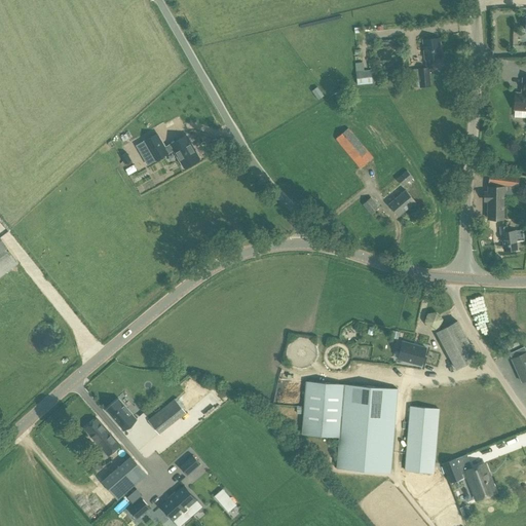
[(426,68),(409,70),(411,87),(430,85),(428,68),(434,68),(433,59),(442,58),(440,38),(422,39),(424,59),(426,59),(426,68)]
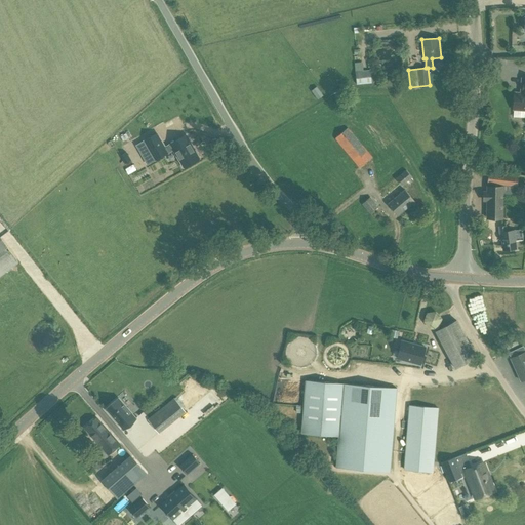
[(363,63),(355,64),(356,84),(371,83),(370,71),(363,71),(363,63)]
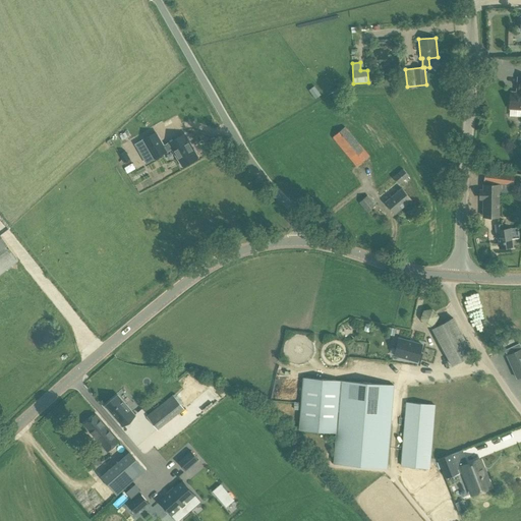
[(511,92),(510,108),(520,109),(520,76),(518,77),(517,92),(511,92)]
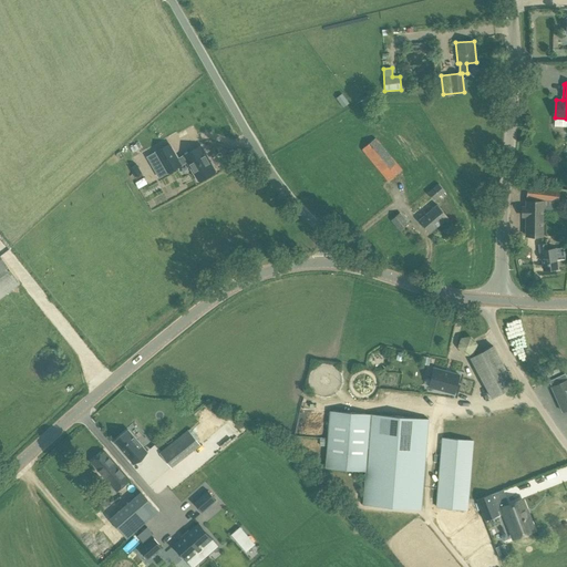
[(347,101),(340,105),(343,110),(350,105),(347,101)]
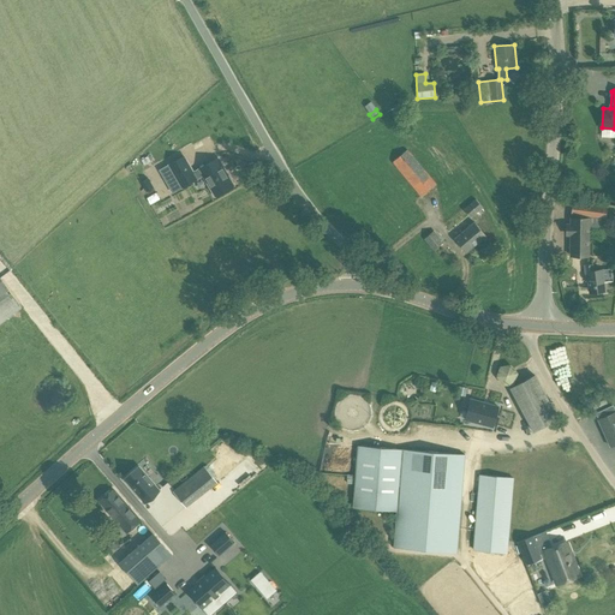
[(169,137),(167,139),(179,153),(181,150),(169,137)]
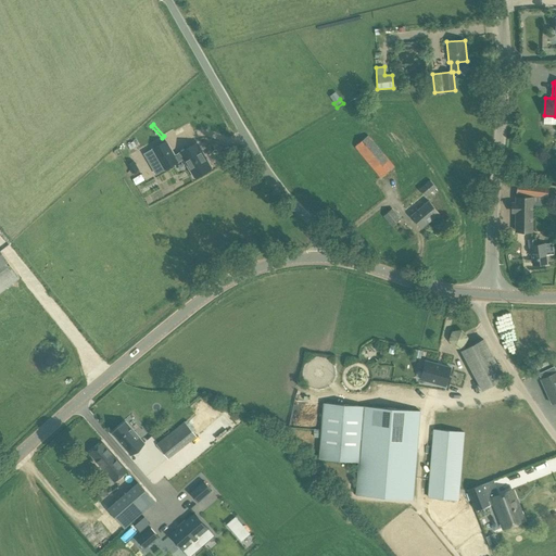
[(368,136),(355,147),(380,178),(394,166),(368,136)]
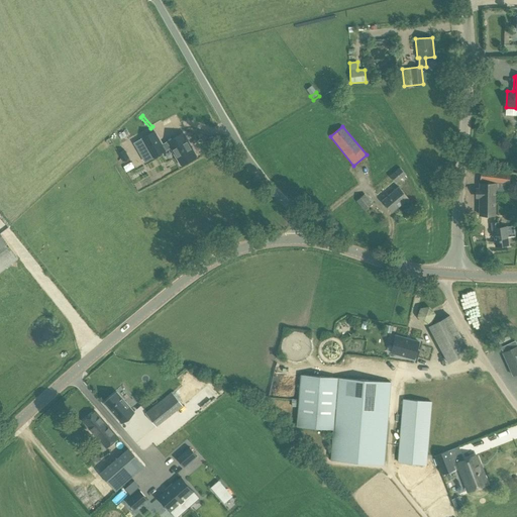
[(196,157),(184,134),(169,142),(169,143),(164,146),(157,133),(144,140),(156,160),(168,152),(168,151),(172,149),(181,165),(196,157)]
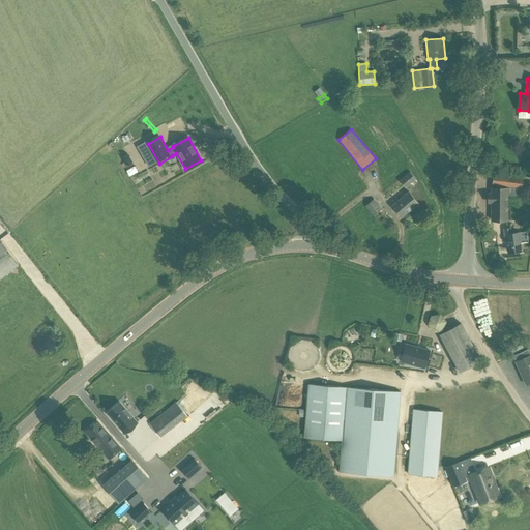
[(131,163),(126,153),(121,156),(126,166),(131,163)]
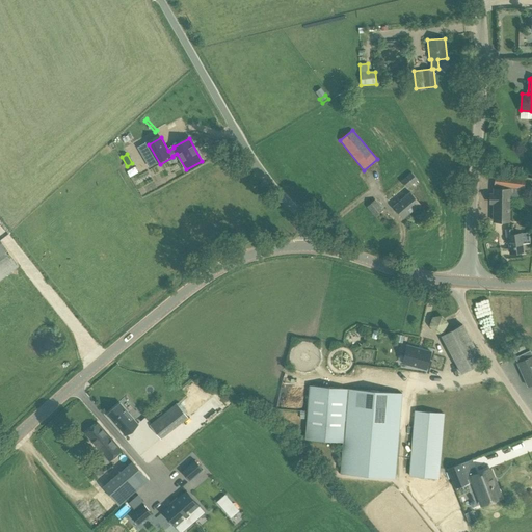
[(410,173),(400,181),(408,190),(419,183),(418,180),(410,173)]
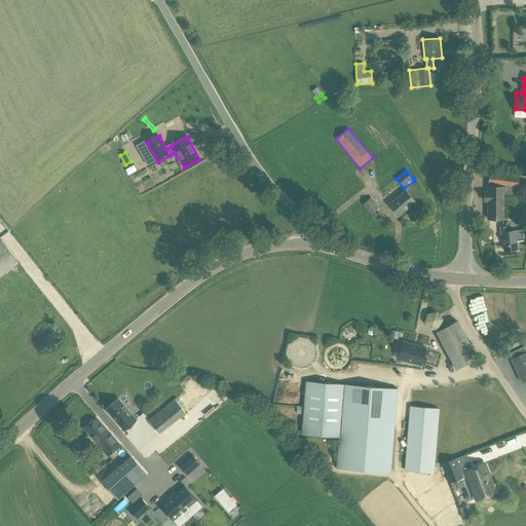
[(518,177),(499,175),(498,184),(517,186),(518,177)]
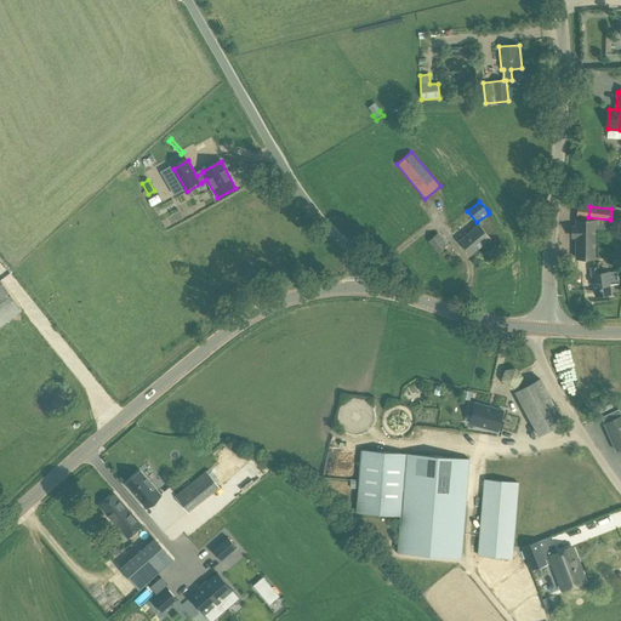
[(158,227),(166,212),(155,208),(147,222),(158,227)]
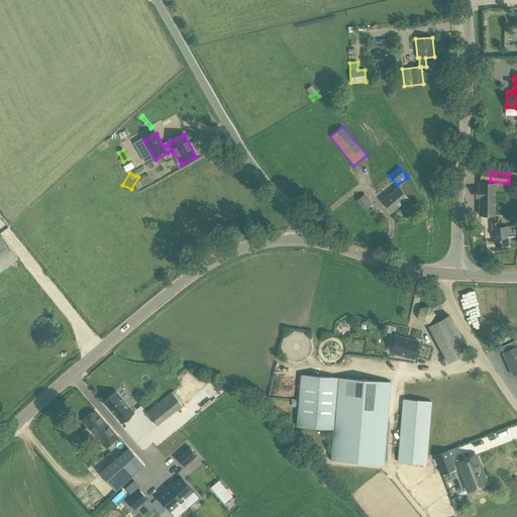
[(495,215),(496,184),(480,184),(480,215),(495,215)]
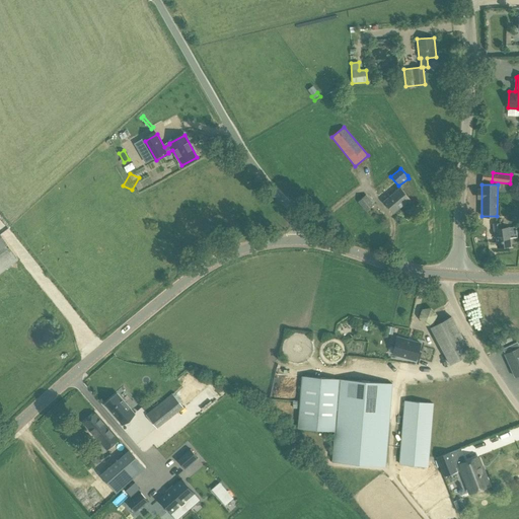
[(400,187),(383,201),(393,213),(411,199),(400,187)]
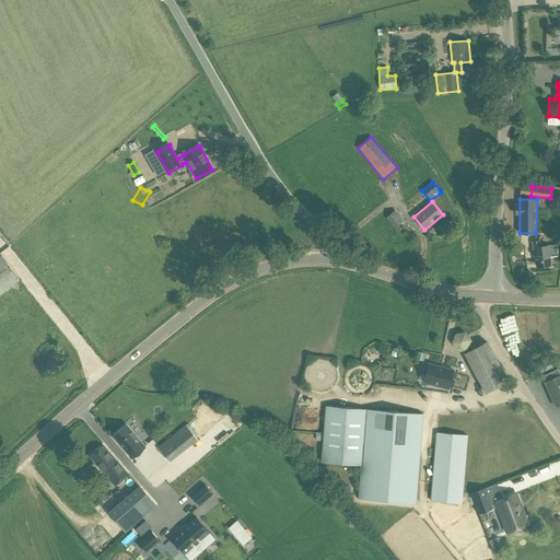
[(395,211),(386,218),(394,228),(403,221),(395,211)]
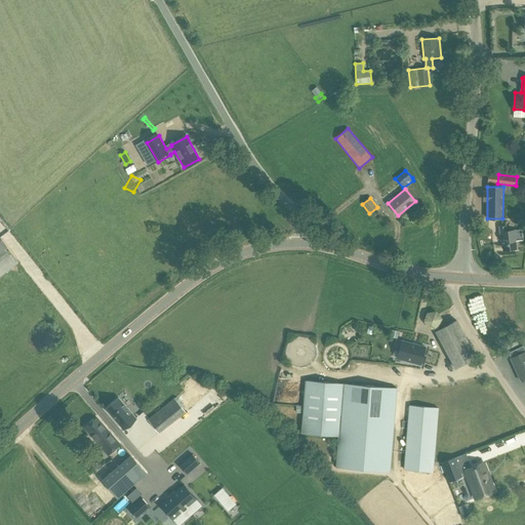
[(499,227),(500,239),(502,239),(503,250),(516,249),(515,241),(521,240),(521,237),(524,237),(523,232),(522,230),(507,231),(507,226),(499,227)]
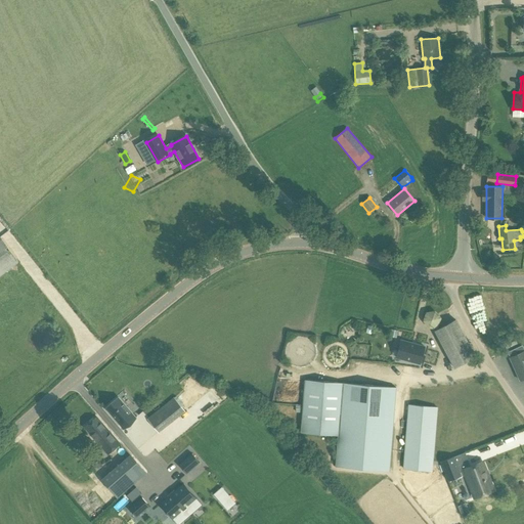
[(488,234),(488,233),(490,233),(489,231),(488,230),(487,229),(484,229),(482,229),(481,230),(480,231),(480,233),(480,235),(480,236),(481,237),(482,238),(483,238),(484,238),(485,238),(486,237),(487,236),(487,235),(488,234)]
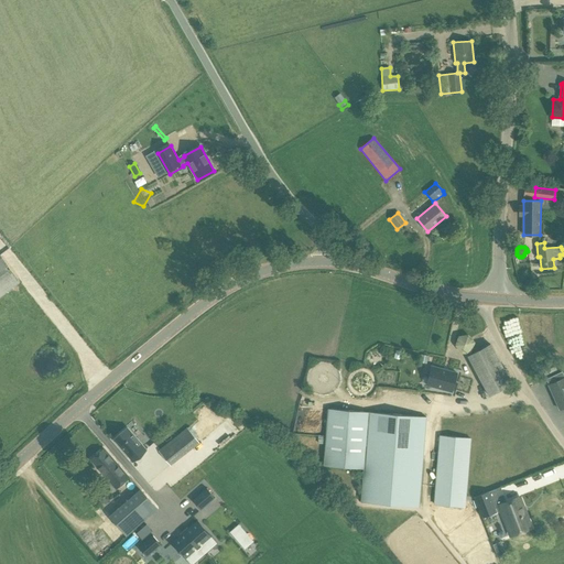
[(0,256),(0,255),(0,297),(20,282),(0,256)]
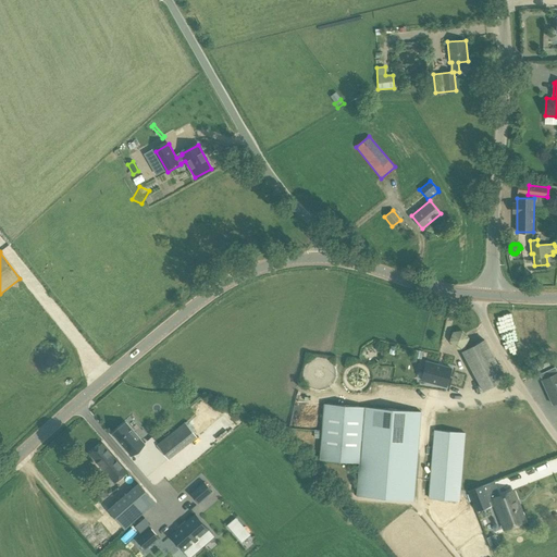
[(469,331),(456,335),(460,348),(472,344),(469,331)]
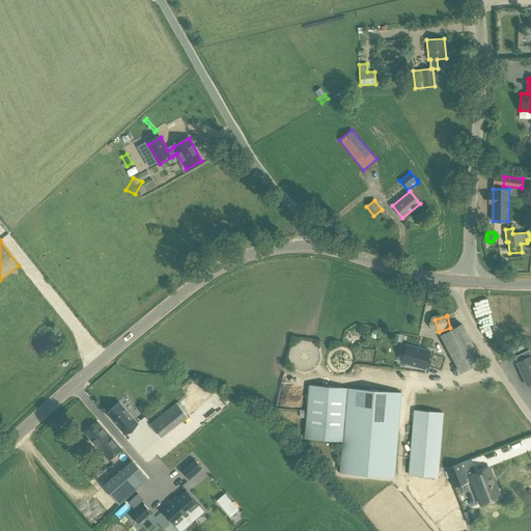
[(462,324),(440,335),(459,373),(482,361),(462,324)]
